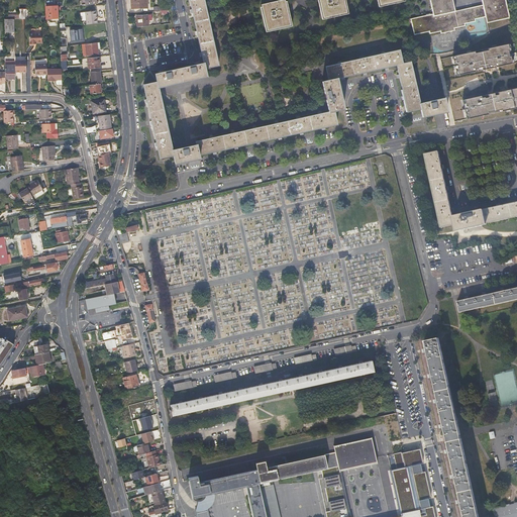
[(147,7),(146,0),(132,0),(133,2),(132,3),(133,8),(147,7)]
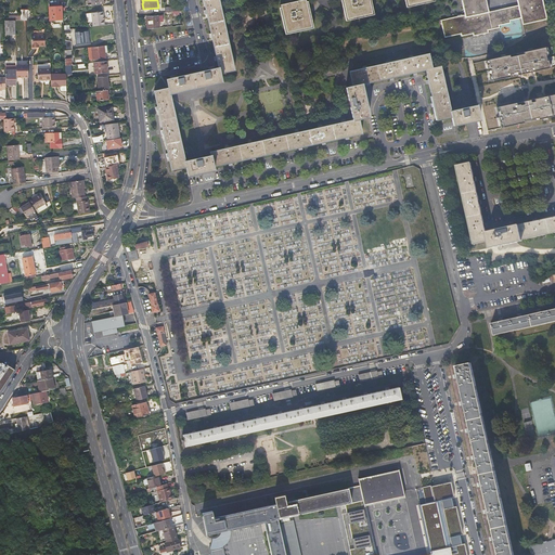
[(203,0),(219,68),(220,74),(234,71),(218,0),(203,0)]
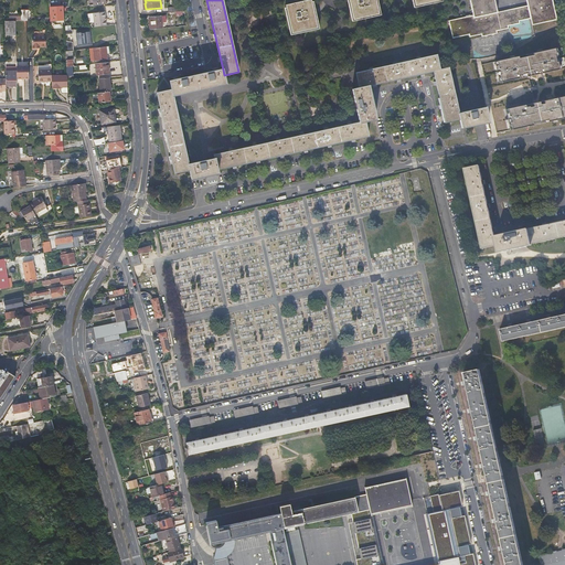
[(317,25),(311,0),(304,0),(286,3),(292,31),(317,25)]
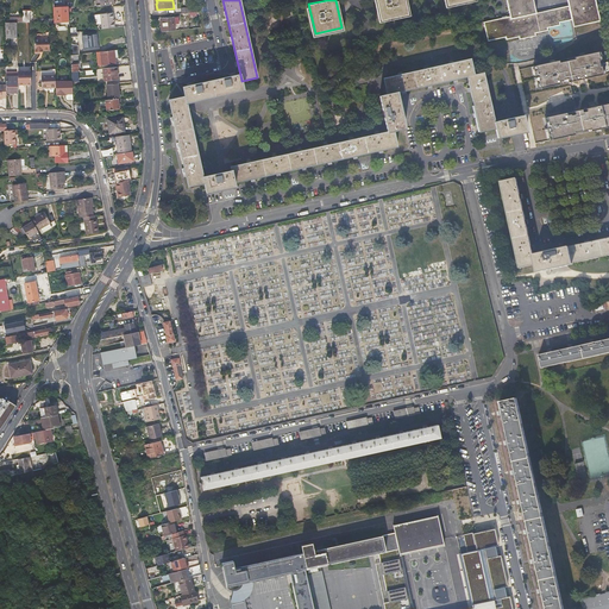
[(409,13),(406,0),(377,0),(381,19),(409,13)]
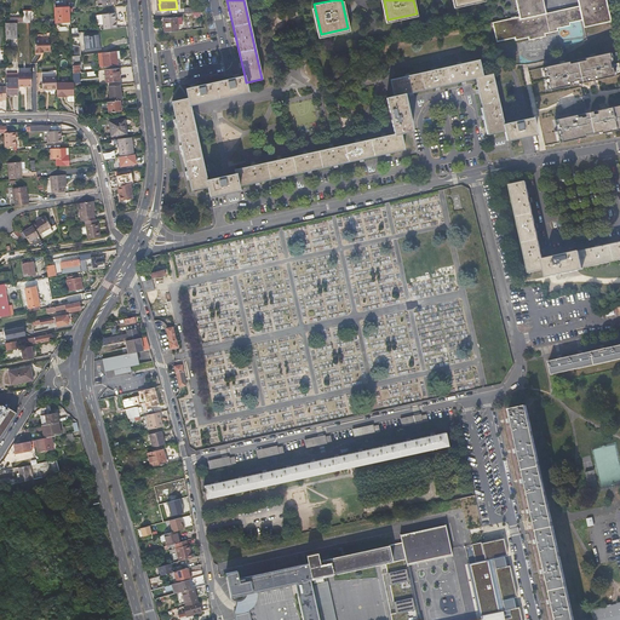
[(515,0),(520,16),(520,19),(545,13),(544,9),(541,0),(515,0)]
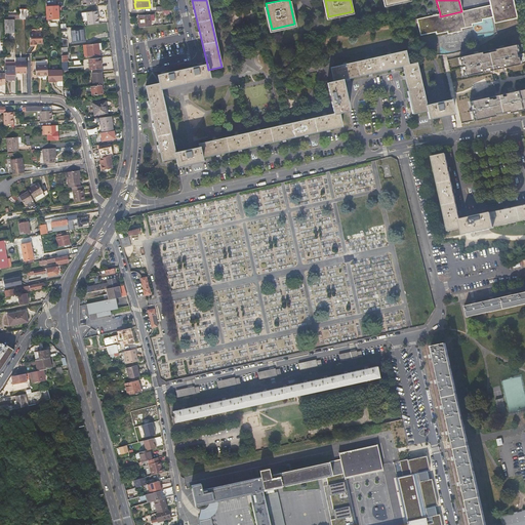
[(495,23),(517,18),(512,0),(489,0),(490,1),(491,5),(493,16),(495,23)]
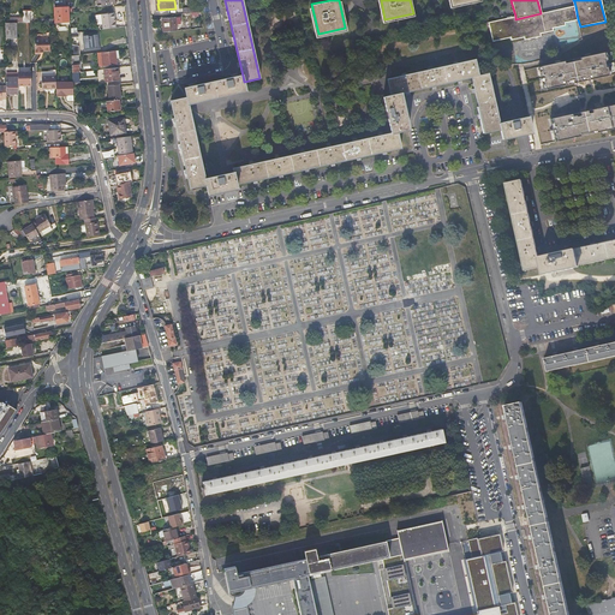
[(575,6),(574,1),(539,9),(541,13),(575,6)]
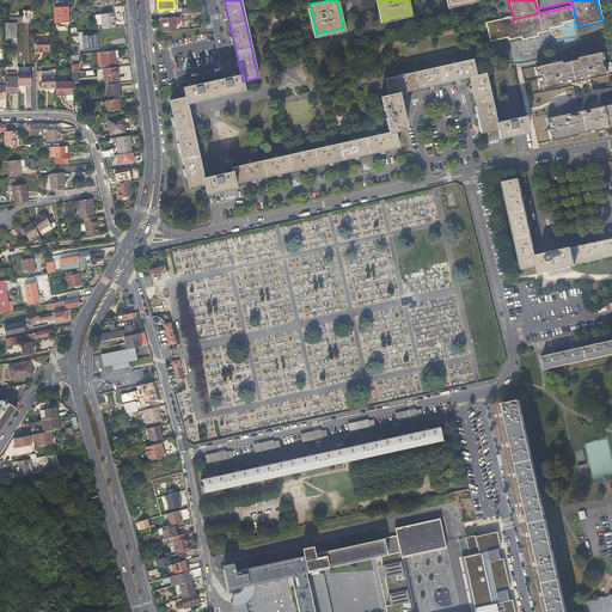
[(562,22),(575,19),(573,6),(538,13),(513,19),(513,16),(487,22),(491,41),(508,37),(509,40),(522,37),(522,40),(539,36),(538,34),(551,30),(551,28),(563,25),(562,22)]
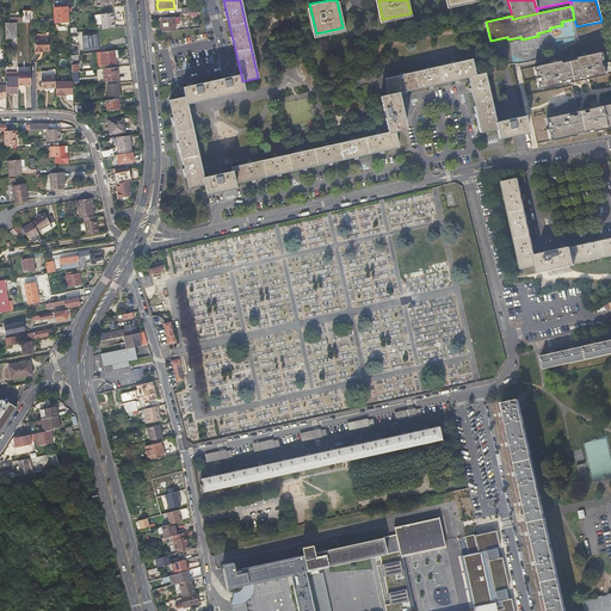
[(68,7),(61,7),(55,8),(55,23),(69,22),(68,7)]
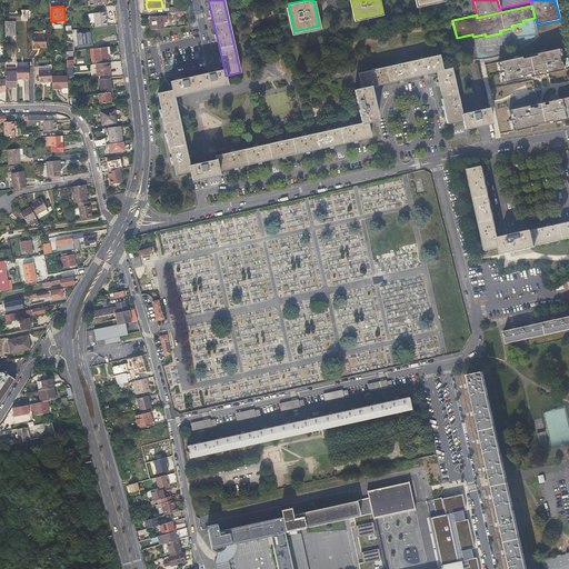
[(182,11),(178,11),(178,8),(168,8),(168,12),(178,12),(178,17),(183,16),(182,11)]
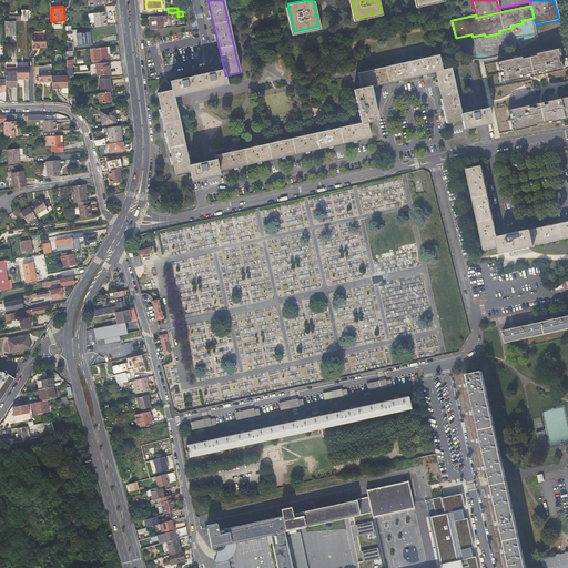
[(21,16),(21,20),(27,20),(31,20),(31,9),(21,9),(21,16)]
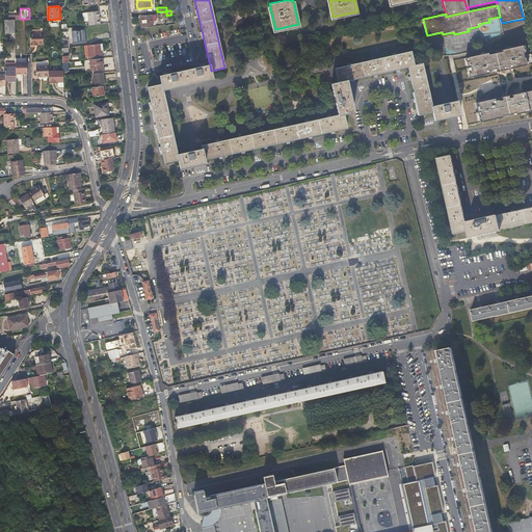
[(87,12),(89,25),(100,24),(99,11),(87,12)]
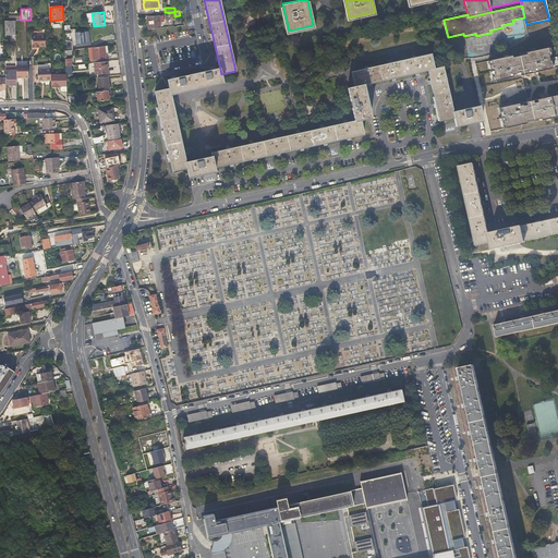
[(148,29),(161,28),(159,16),(149,17),(149,24),(147,24),(148,29)]
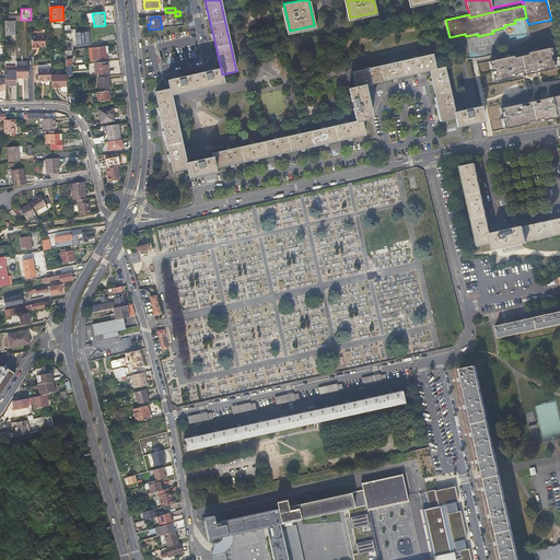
[(15,34),(15,20),(9,21),(4,21),(4,34),(15,34)]
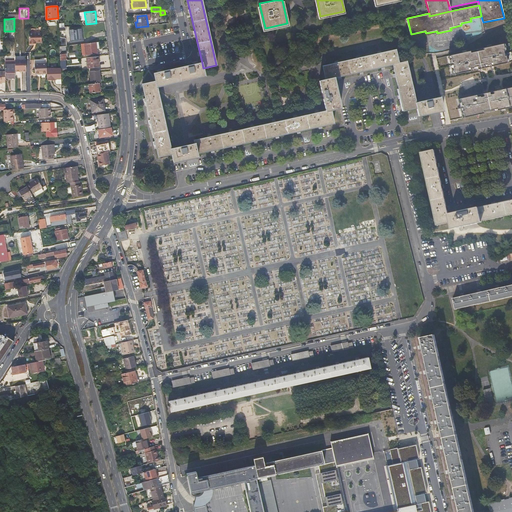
[(71,41),(76,41),(81,40),(80,29),(69,30),(71,41)]
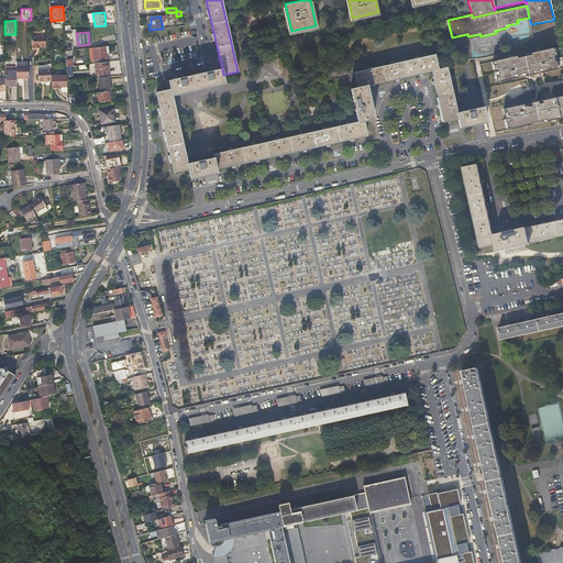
[(45,36),(32,36),(32,46),(33,46),(33,47),(37,47),(37,46),(40,46),(45,46),(45,36)]
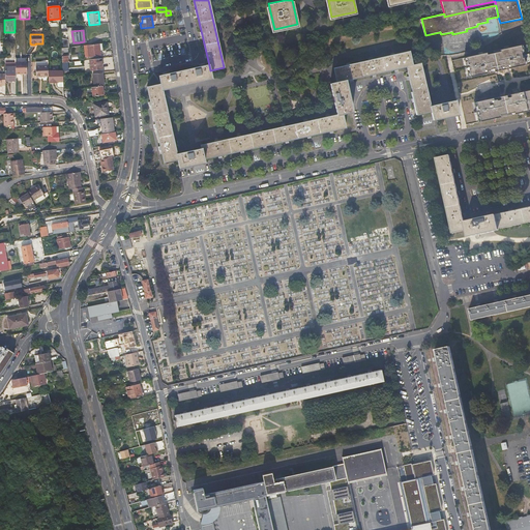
[(87,46),(88,56),(100,55),(99,51),(99,43),(87,46)]
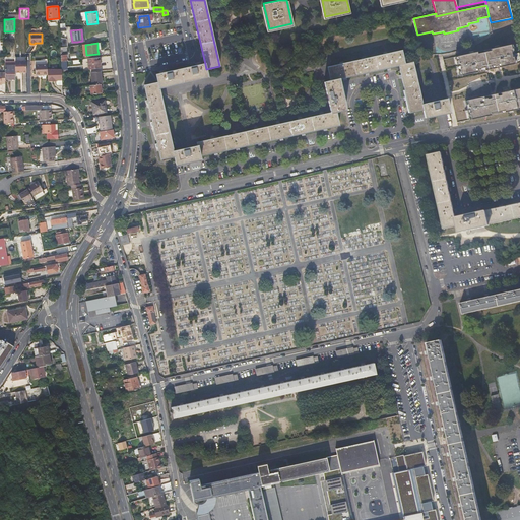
[(517,62),(512,43),(458,55),(463,74),(517,62)]
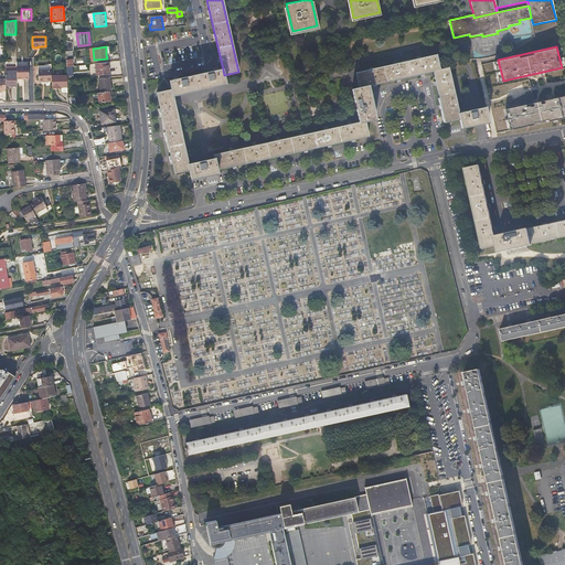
[(358,87),(353,88),(353,89),(368,86),(394,80),(433,71),(439,70),(436,55),(400,64),(355,74),(358,87)]
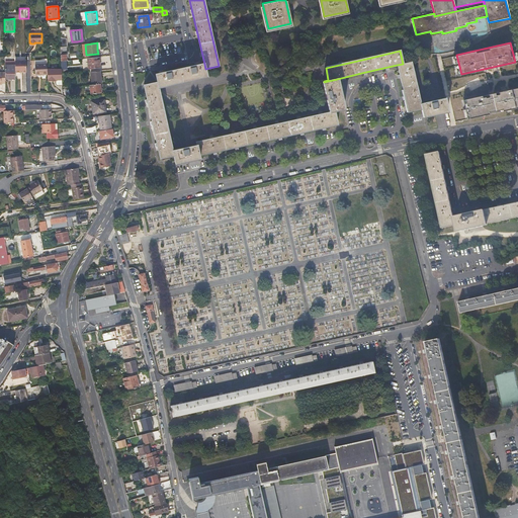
[(15,65),(15,56),(5,57),(5,65),(15,65)]
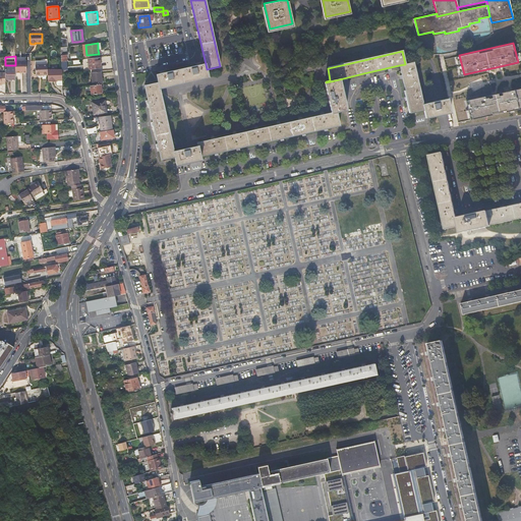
[(25,56),(15,56),(15,65),(15,72),(26,72),(25,56)]
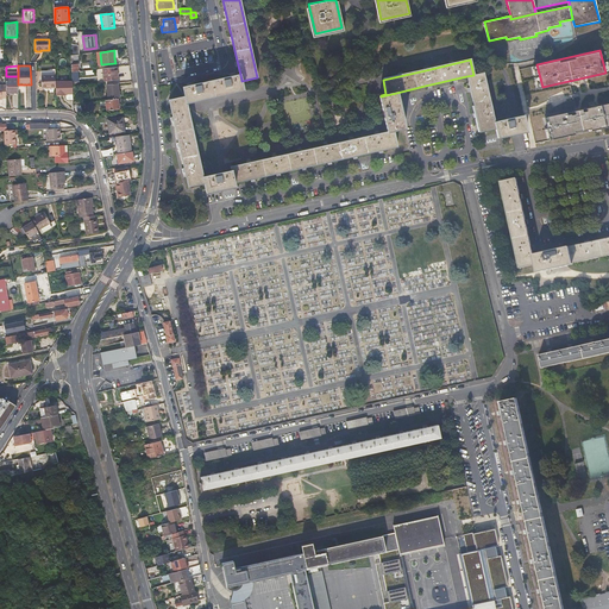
[(117,80),(115,67),(102,69),(105,81),(117,80)]
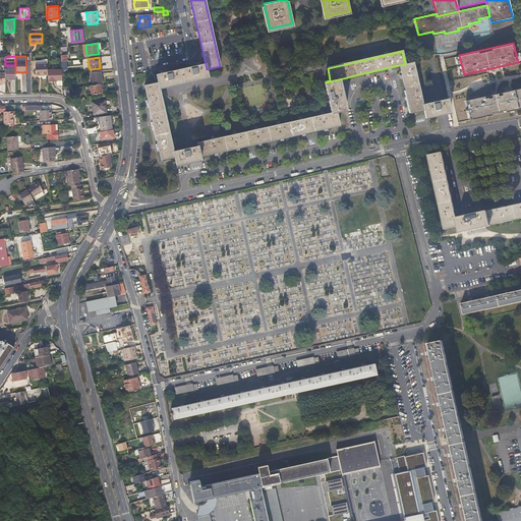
[(412,62),(405,64),(399,65),(410,113),(423,110),(422,104),(412,62)]
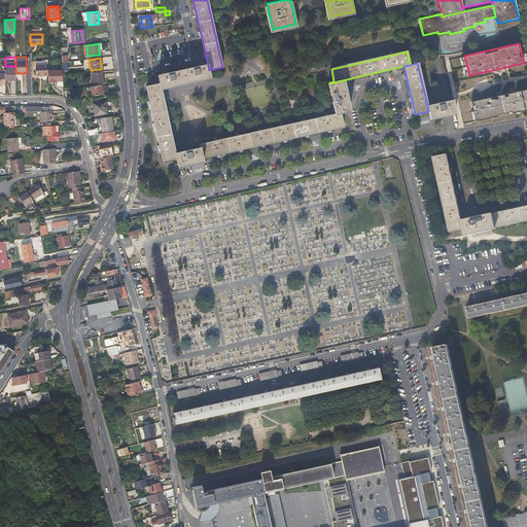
[(47,70),(47,65),(35,65),(36,76),(48,76),(47,70)]
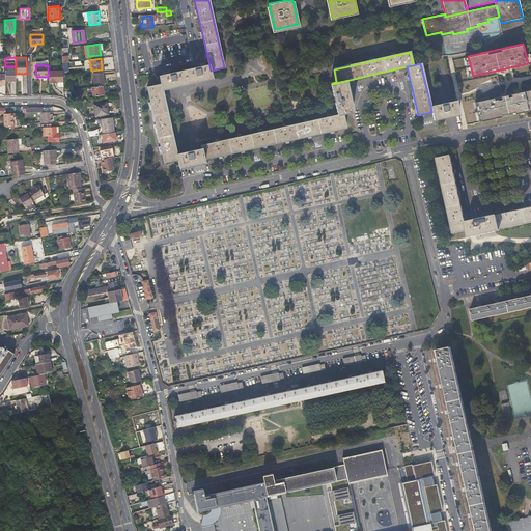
[(211,71),(210,65),(160,77),(161,84),(163,90),(213,79),(211,71)]
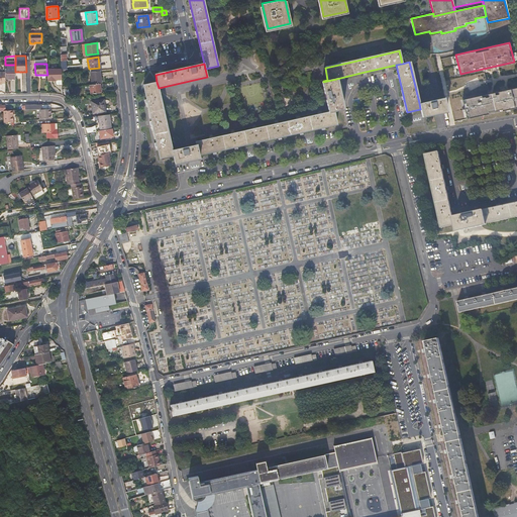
[(9,78),(15,77),(15,72),(15,65),(5,65),(5,73),(5,79),(9,79),(9,78)]
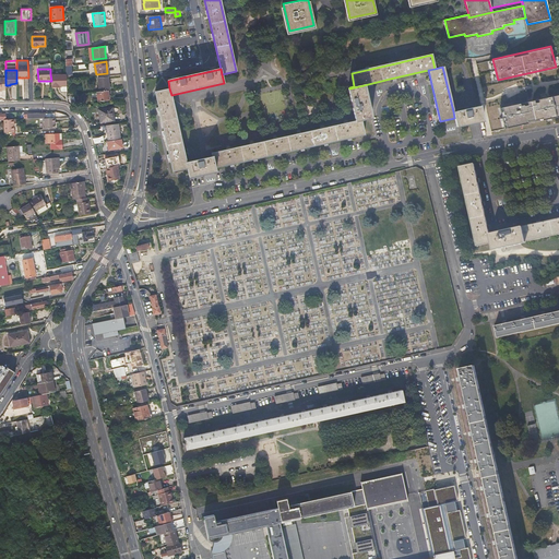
[(51,81),(51,87),(57,87),(57,86),(60,86),(60,91),(61,92),(67,92),(66,75),(50,74),(51,81)]
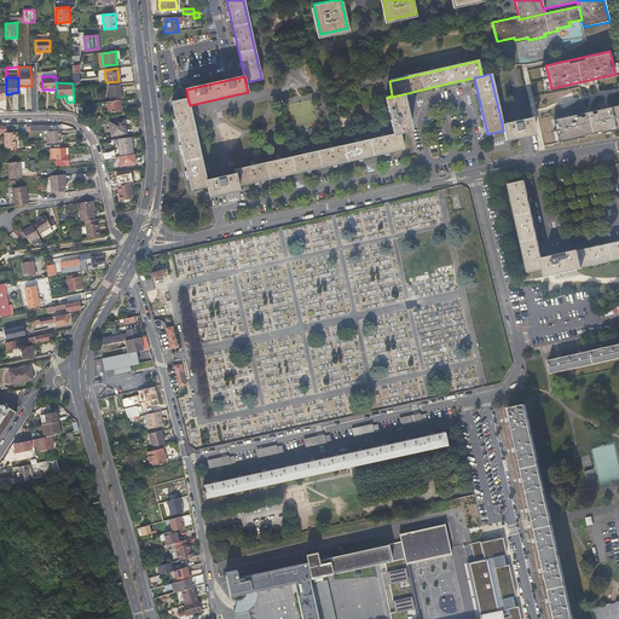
[(119,100),(120,99),(121,99),(119,85),(108,86),(110,100),(119,100)]
